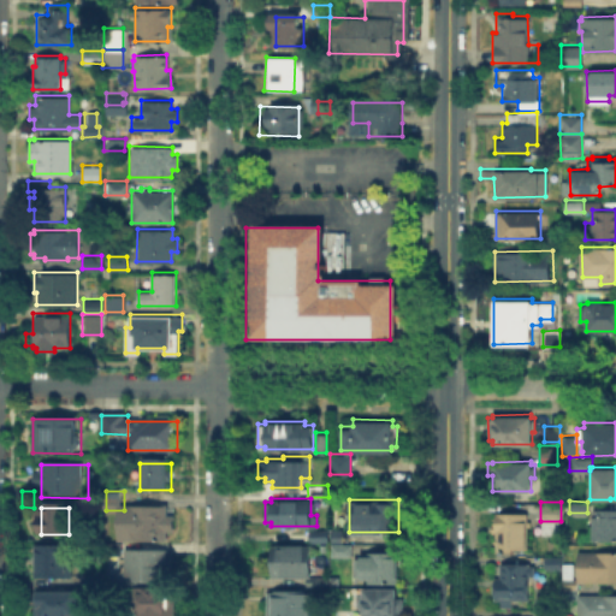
[(615,539),(591,539),(591,508),(615,508),(615,539)]
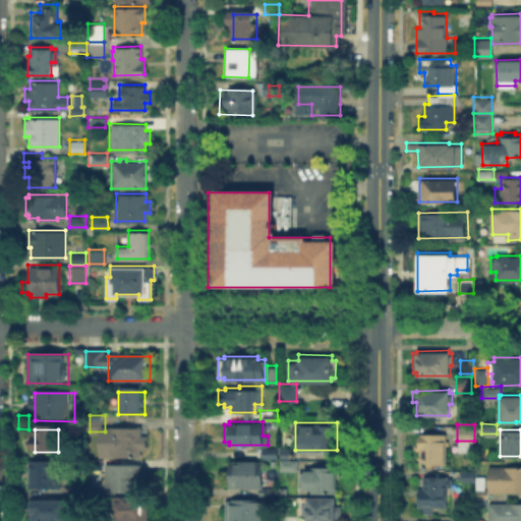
[(142,431),(142,438),(151,438),(151,452),(142,452),(142,459),(104,458),(105,431),(142,431)]
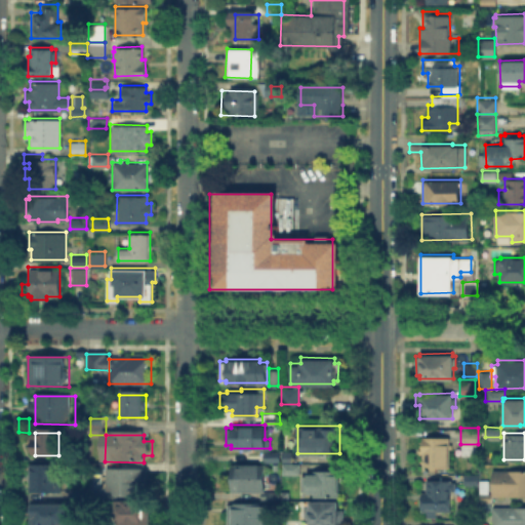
[(421,437),(448,436),(448,467),(435,468),(435,470),(421,470),(421,452),(418,453),(418,445),(421,445),(421,437)]
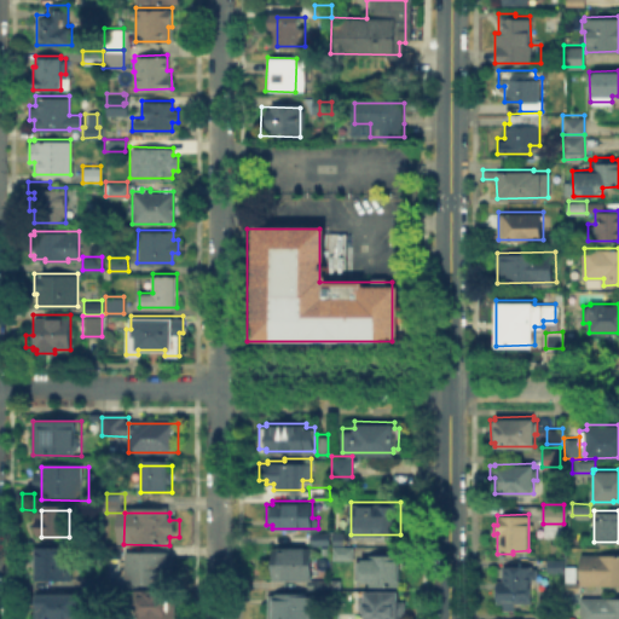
[(333,530),(333,543),(343,543),(343,530),(333,530)]
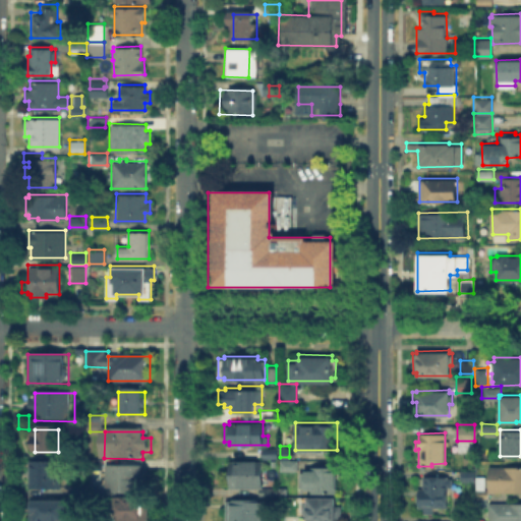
[(259,447),(259,458),(277,457),(277,447),(259,447)]
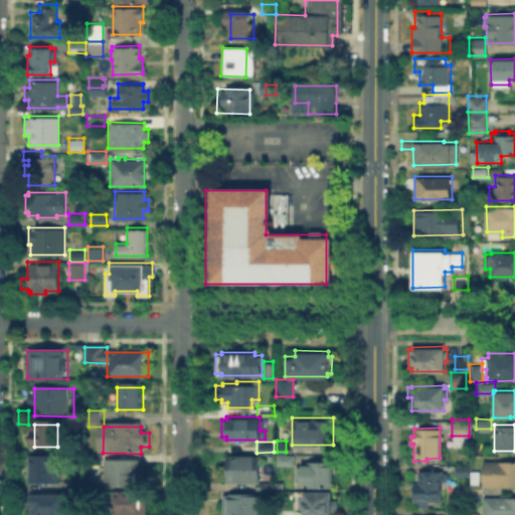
[(277,464),(277,454),(293,454),(293,464),(277,464)]
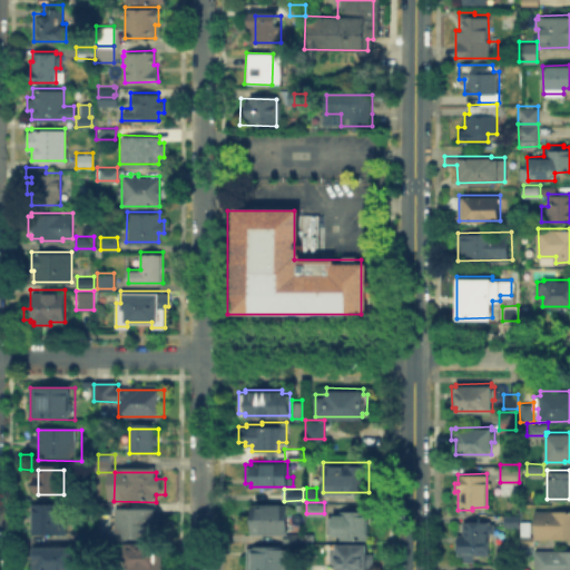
[(251,532),(251,503),(287,503),(287,532),(251,532)]
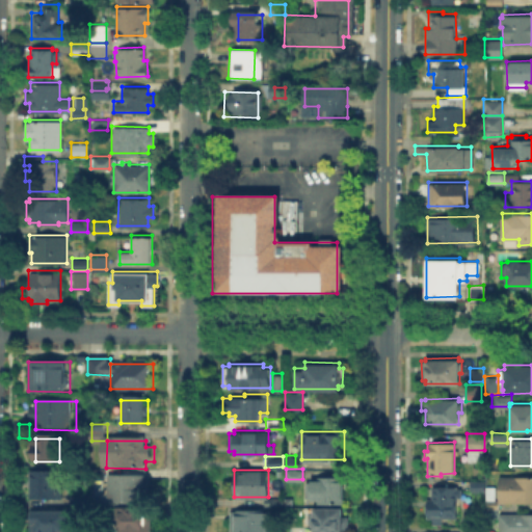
[(94,481),(94,472),(105,472),(105,481),(94,481)]
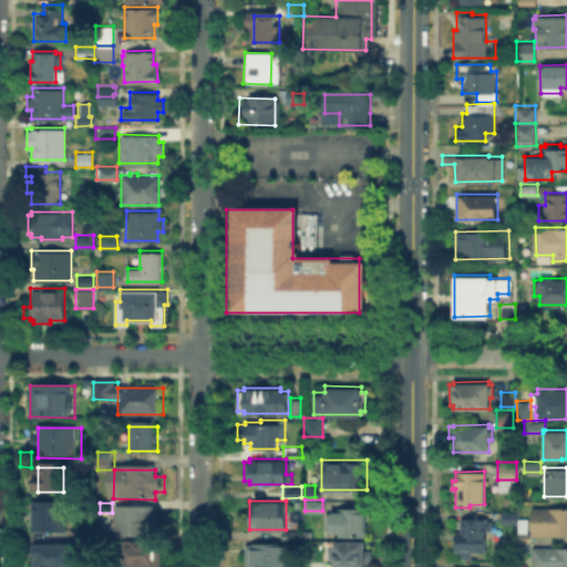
[(37,505),(68,505),(68,533),(37,533),(37,505)]
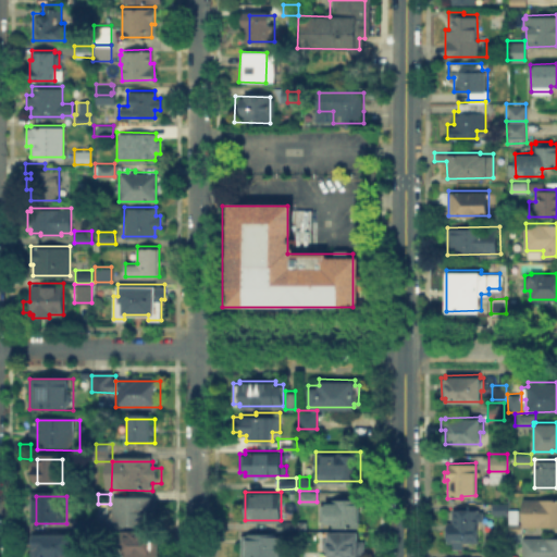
[(556,524),(521,524),(521,497),(556,497),(556,524)]
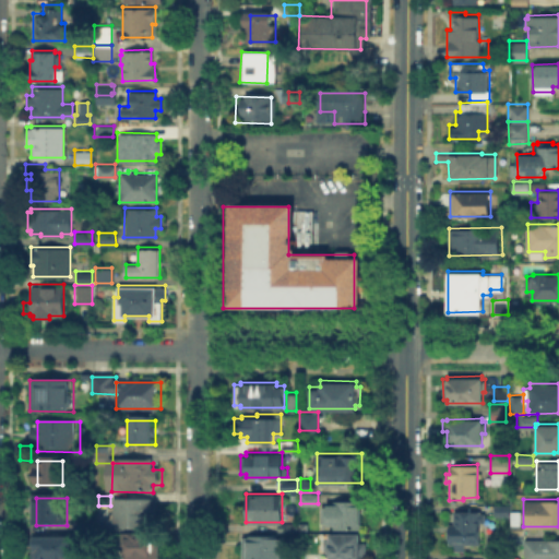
[(361,513),(360,513),(360,527),(333,527),(333,524),(326,524),(325,503),(333,502),(333,500),(361,500),(361,513)]
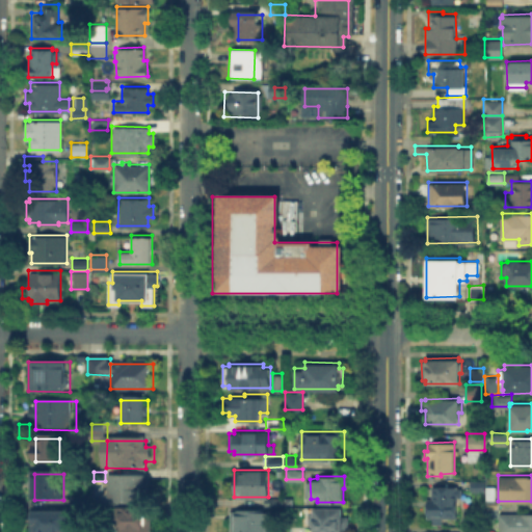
[(150,477),(150,505),(110,505),(110,477),(150,477)]
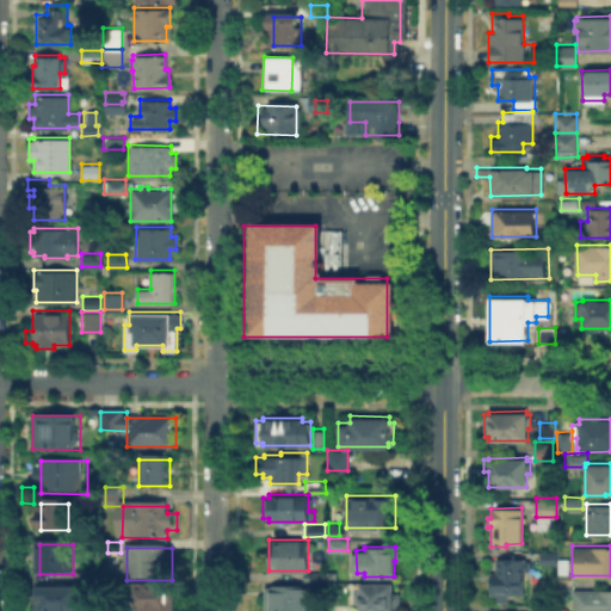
[(538,563),(538,551),(556,551),(556,563),(538,563)]
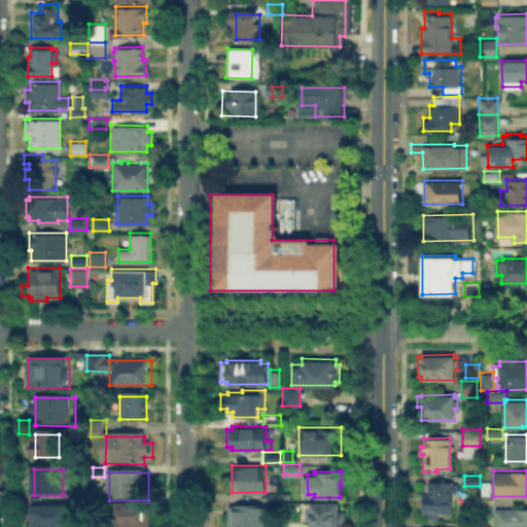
[(452,481),(452,483),(455,483),(455,491),(452,491),(452,512),(437,512),(437,518),(427,518),(427,513),(421,513),(421,492),(426,492),(425,481),(452,481)]
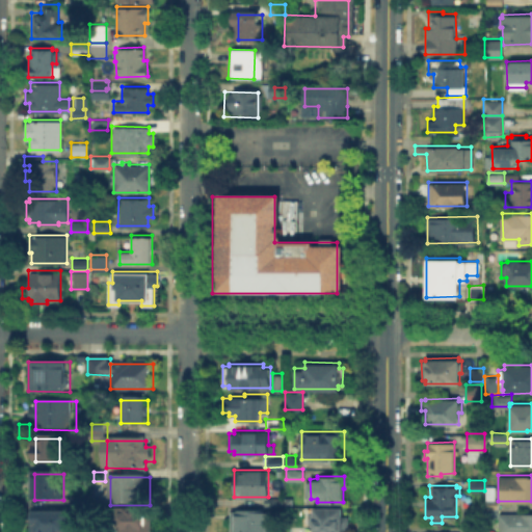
[(484,499),(484,485),(494,485),(494,499),(484,499)]
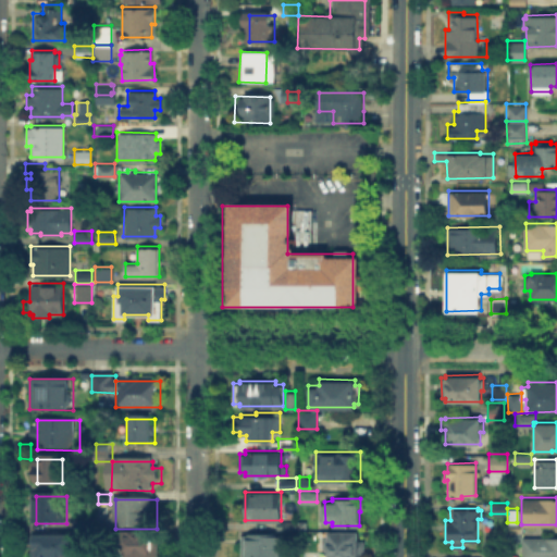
[(295,520),(295,529),(282,529),(282,520),(295,520)]
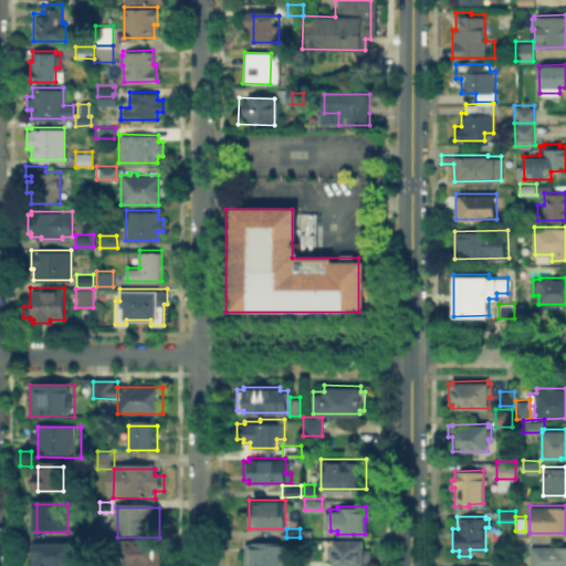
[(515,540),(515,531),(525,531),(530,531),(530,540),(515,540)]
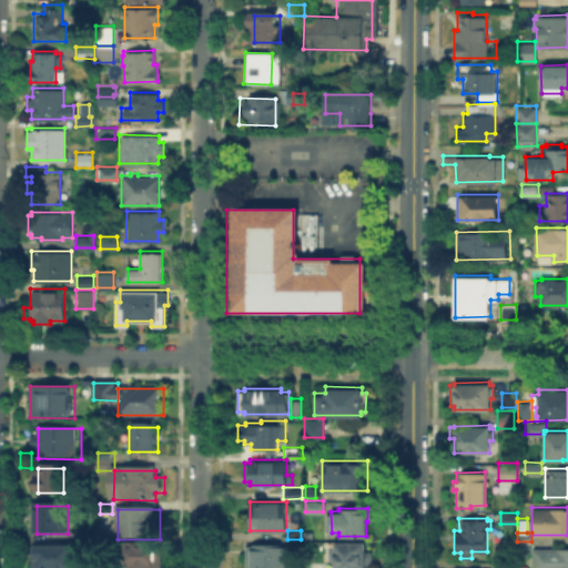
[(335,567),(335,559),(328,559),(328,546),(334,546),(334,540),(366,540),(366,550),(371,550),(371,566),(365,566),(365,567),(335,567)]
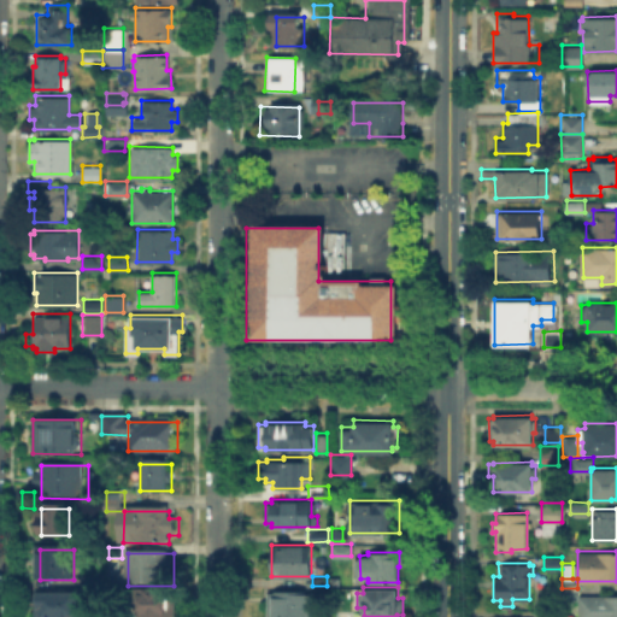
[(562,599),(562,588),(577,588),(577,599),(562,599)]
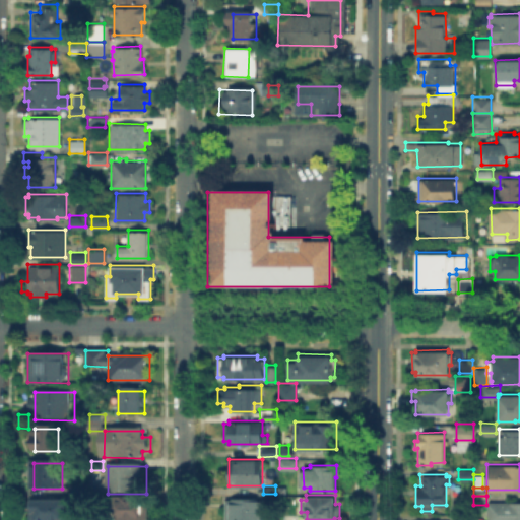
[(229,497),(261,497),(260,519),(223,519),(223,498),(229,498),(229,497)]
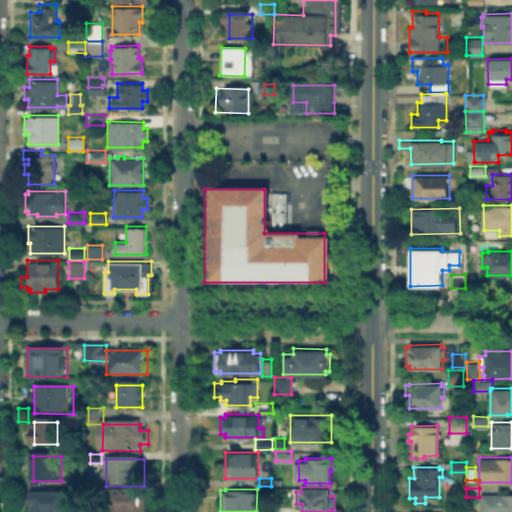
[(511,511),(479,511),(479,493),(511,493),(511,511)]
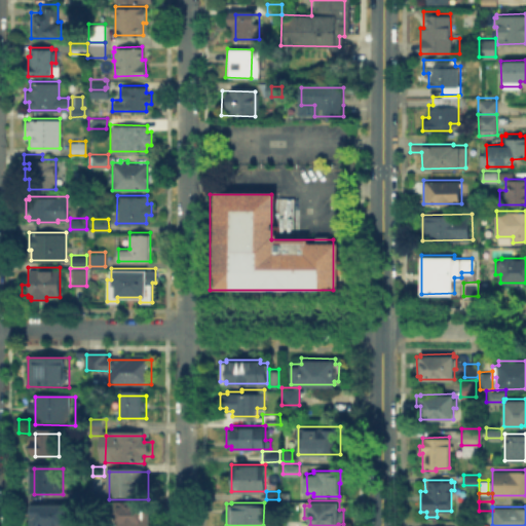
[(68,508),(68,525),(32,525),(32,508),(68,508)]
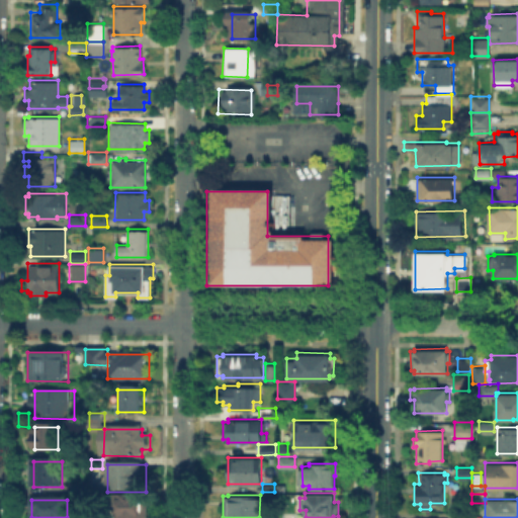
[(116,517),(116,501),(150,501),(150,517),(116,517)]
